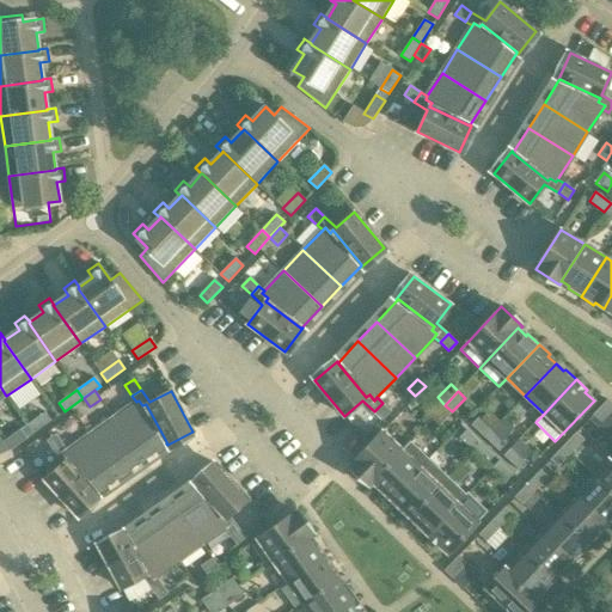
[(445,405),(438,397),(424,411),(432,418),(445,405)]
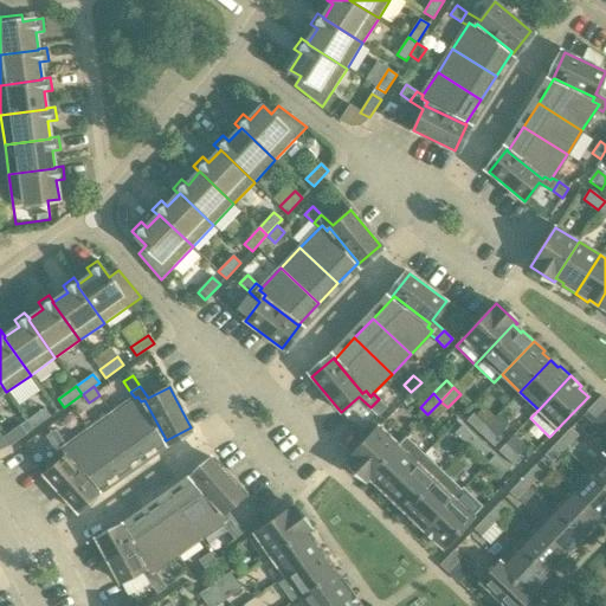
[(595,417),(605,405),(605,400),(601,395),(587,410),(595,417)]
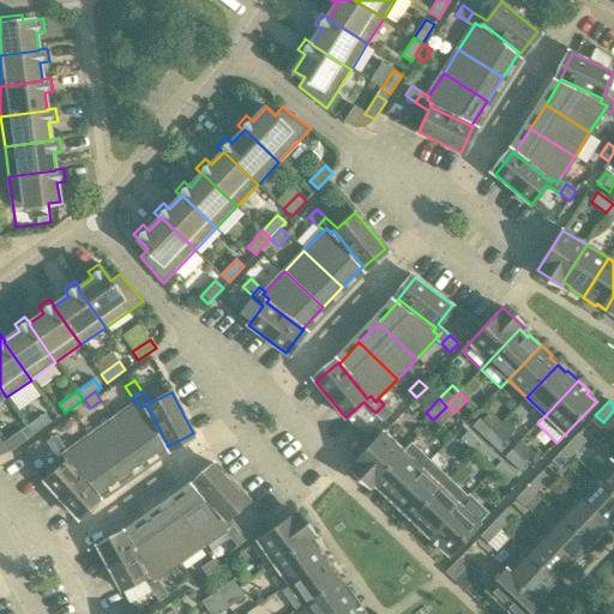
[(137,403),(113,420),(144,462),(167,445),(168,445),(146,405),(143,407),(139,402),(137,403)]
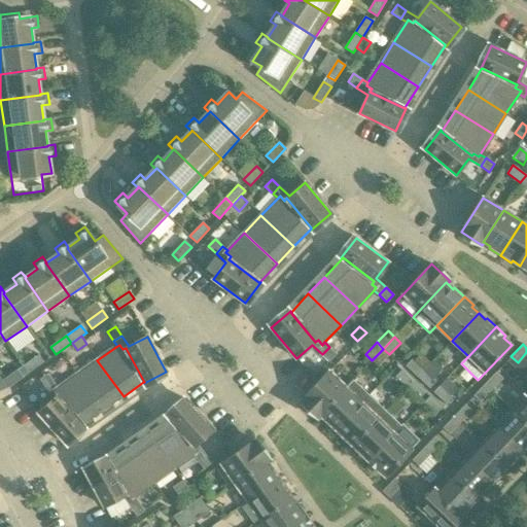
[(337,354),(329,347),(322,354),(329,361),(337,354)]
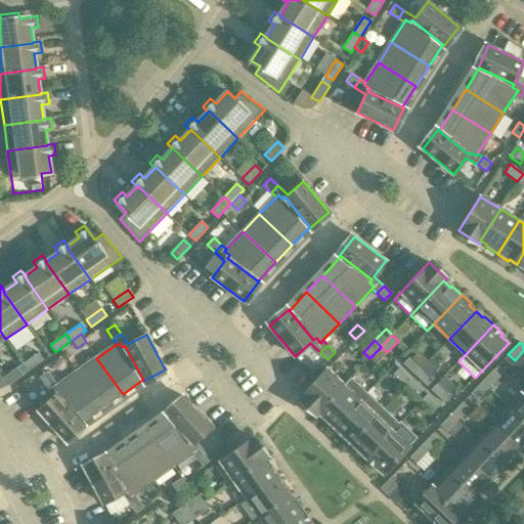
[(381,347),(369,358),(377,364),(387,352),(381,347)]
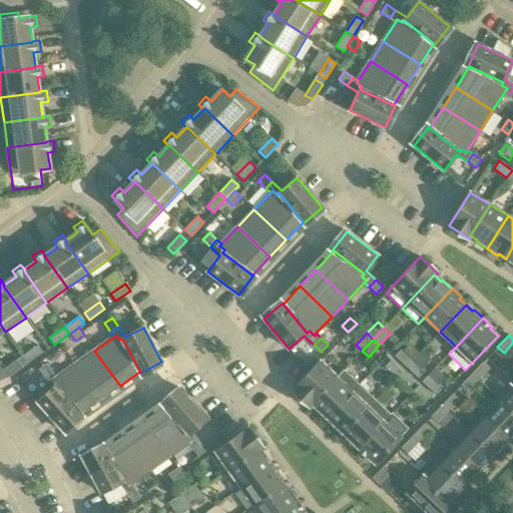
[(28,364),(43,353),(37,346),(22,356),(28,364)]
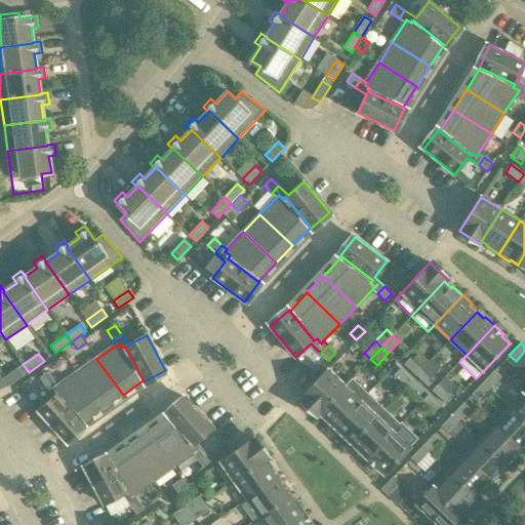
[(416,375),(422,369),(410,358),(404,364),(416,375)]
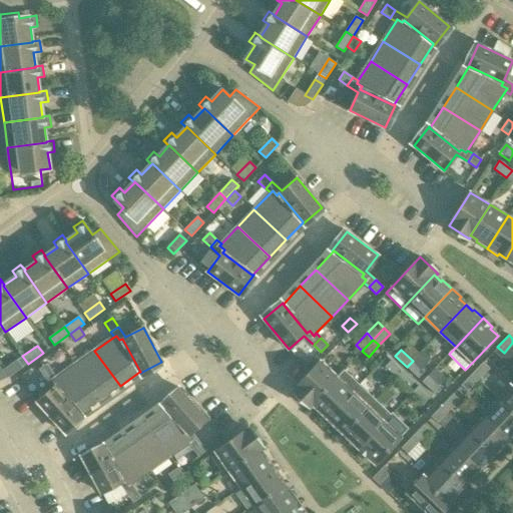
[(94,351),(75,364),(101,400),(120,386),(94,351)]
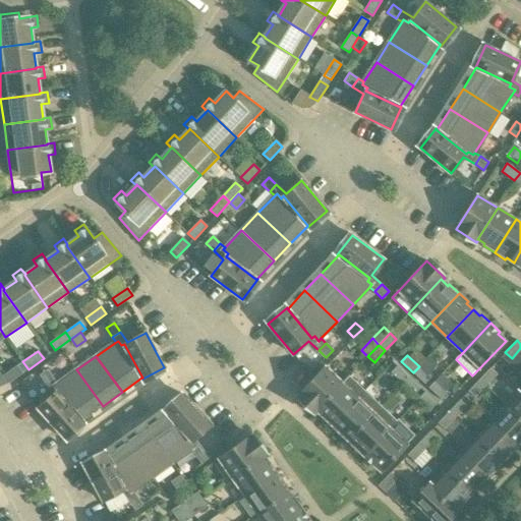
[(7,384),(22,372),(17,365),(2,377),(7,384)]
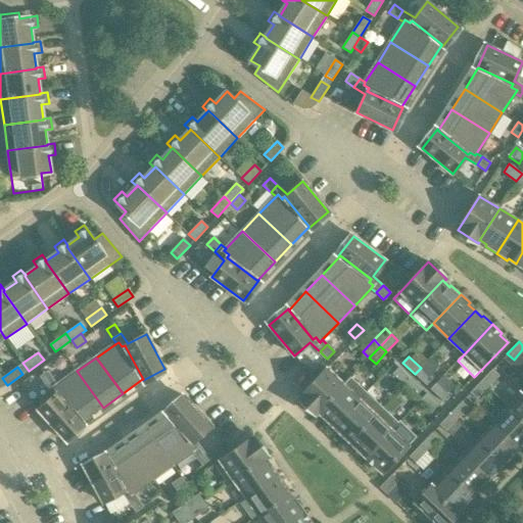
[(403,385),(411,378),(398,368),(392,374),(403,385)]
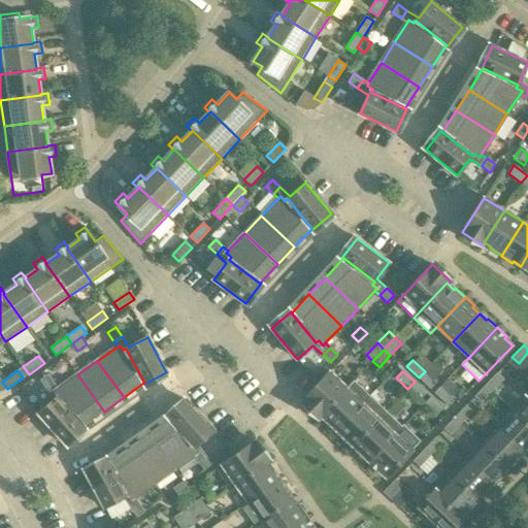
[(425,371),(419,377),(430,389),(436,383),(425,371)]
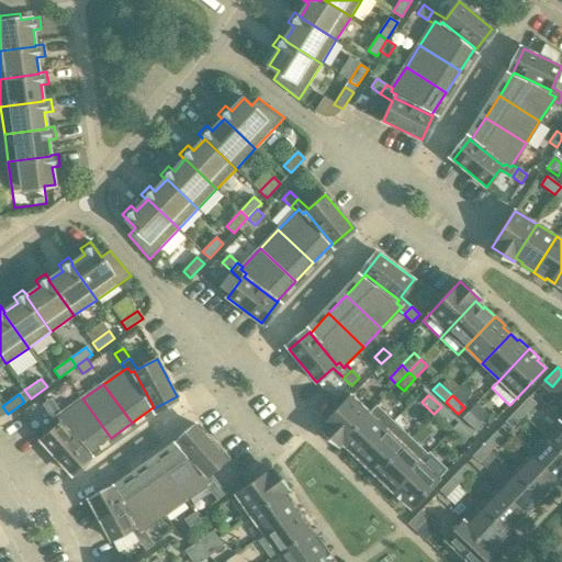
[(341,442),(369,413),(351,396),(321,428),(339,446),(343,442),(341,442)]
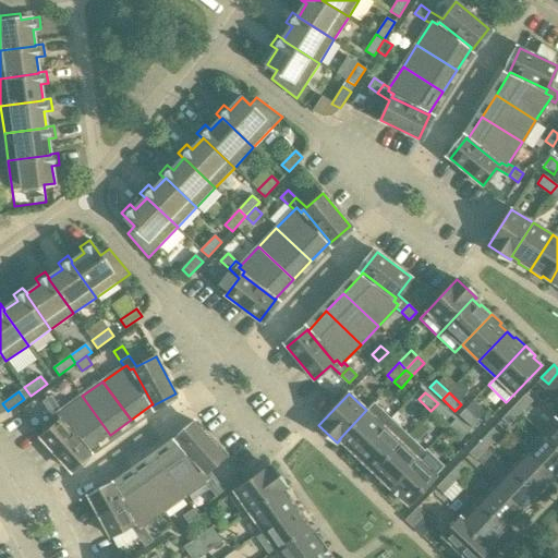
[(513,407),(521,413),(532,401),(525,393),(513,407)]
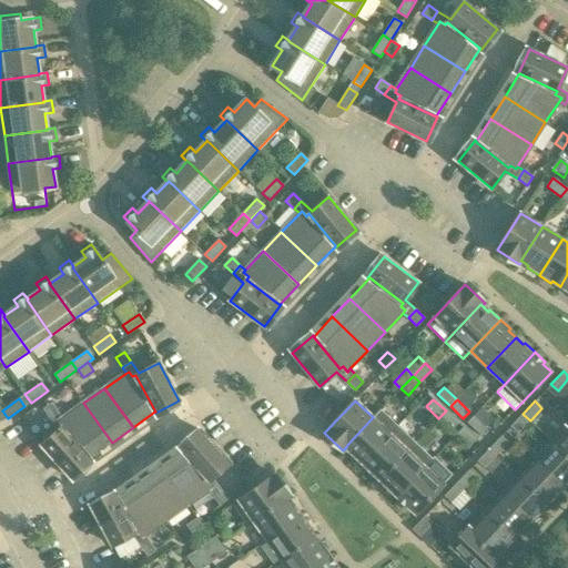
[(50,418),(58,412),(51,403),(43,408),(50,418)]
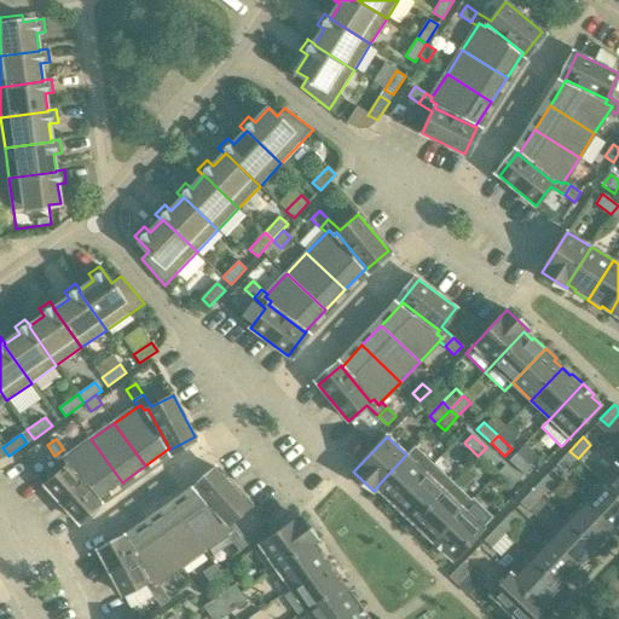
[(91,439),(68,456),(65,457),(69,463),(67,466),(97,499),(98,499),(122,482),(91,439)]
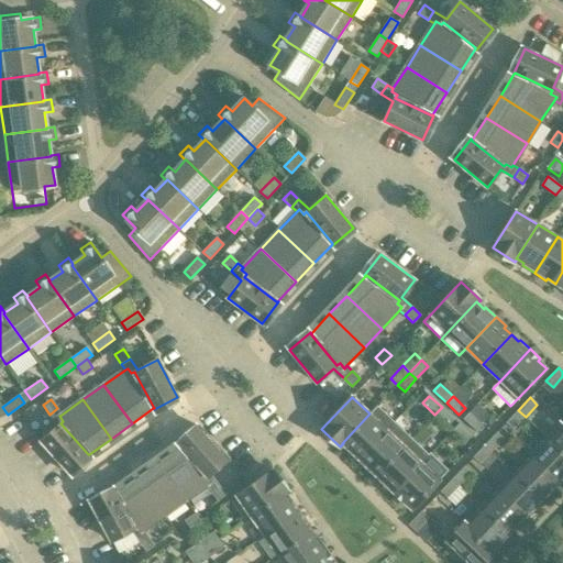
[(371,414),(370,414),(342,443),(343,443),(350,450),(348,452),(357,461),(395,422),(378,406),(371,414)]
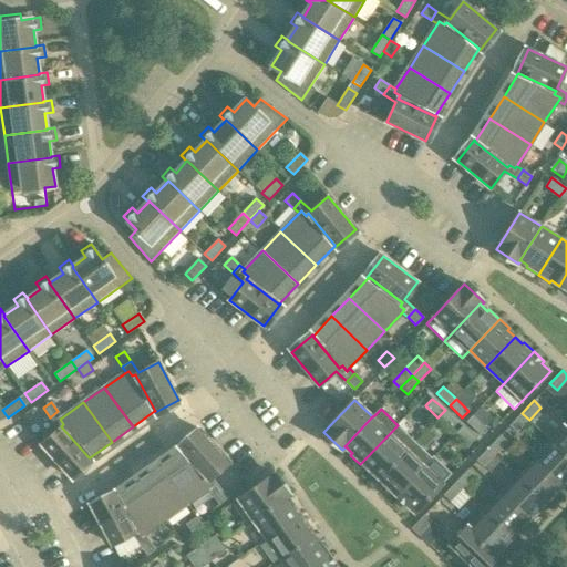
[(457,422),(445,410),(437,418),(451,430),(457,422)]
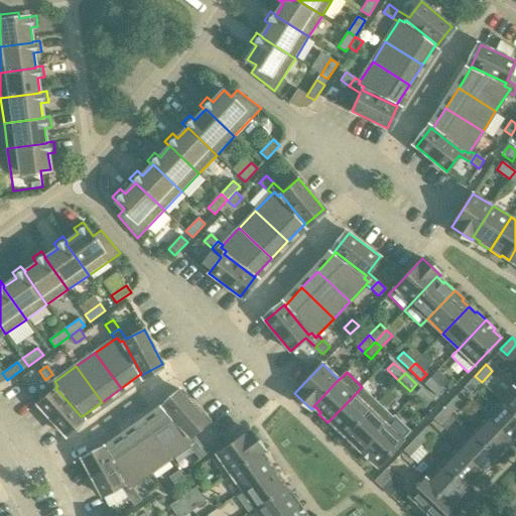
[(52,374),(45,380),(52,391),(37,404),(63,433),(82,416),(81,416),(55,388),(57,386),(54,381),(56,380),(52,374)]
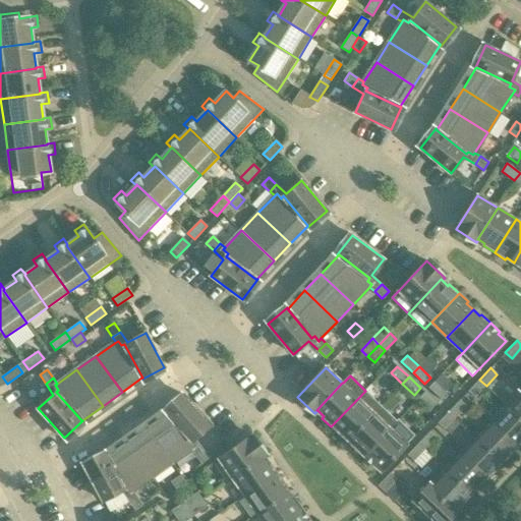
[(486,386),(479,380),(468,391),(475,397),(486,386)]
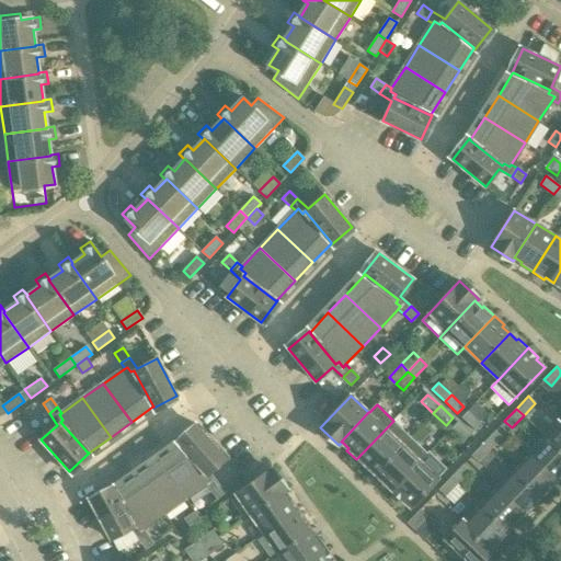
[(474,430),(481,423),(468,411),(461,418),(474,430)]
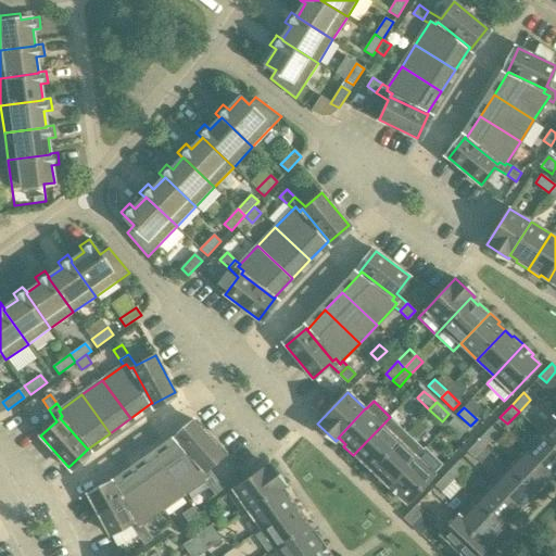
[(555,416),(540,432),(555,447),(555,415),(555,416)]
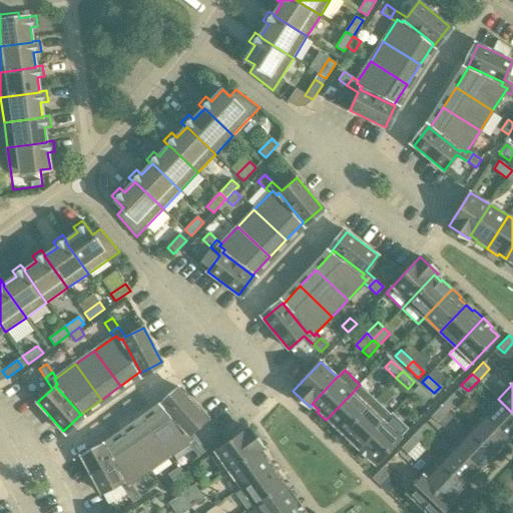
[(376,400),(360,385),(326,420),(335,429),(337,427),(344,434),(376,400)]
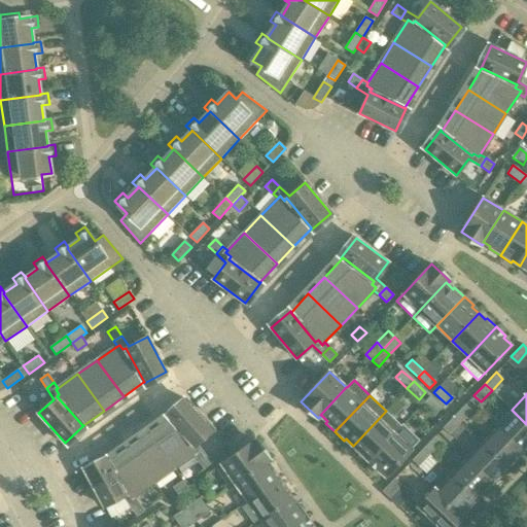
[(435,415),(442,409),(429,396),(423,403),(435,415)]
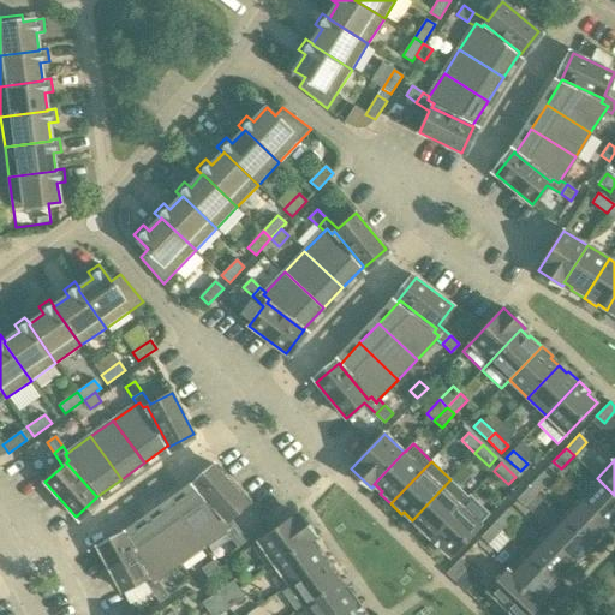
[(231,537),(240,531),(231,518),(249,501),(218,467),(196,487),(197,488),(197,487),(227,520),(225,524),(230,529),(226,531),(231,537)]
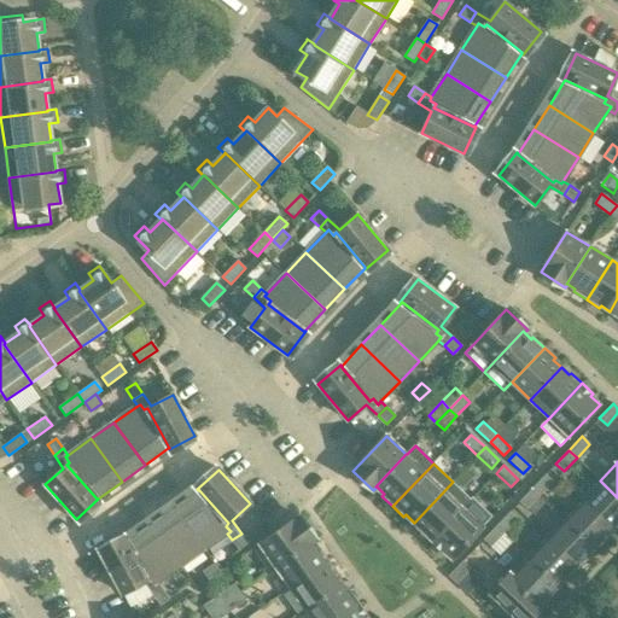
[(532,488),(540,496),(553,482),(546,474),(532,488)]
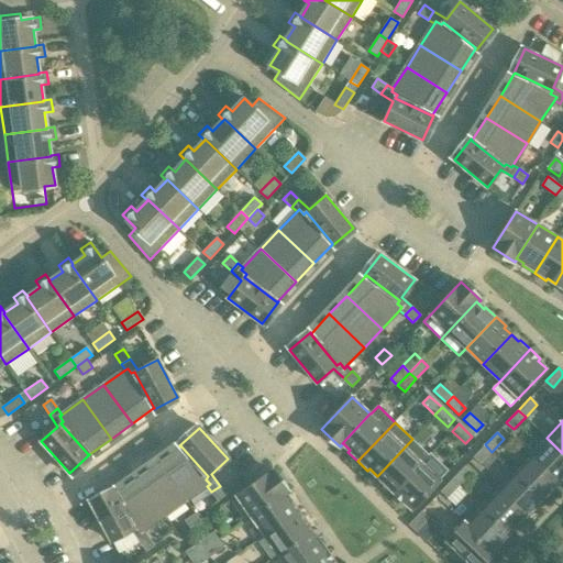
[(562,477),(562,453),(547,438),(530,454),(560,483),(562,477)]
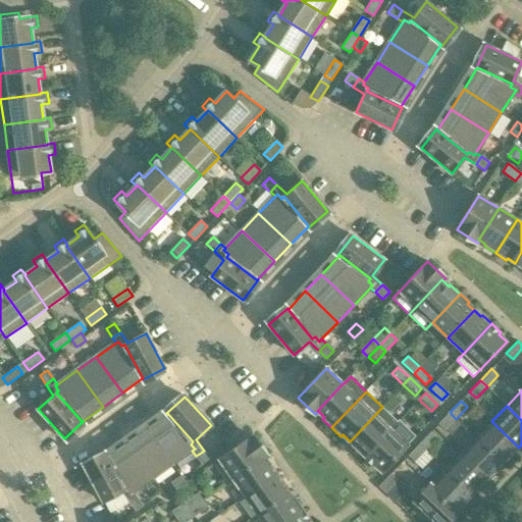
[(398,421),(382,407),(350,441),(356,448),(354,449),(363,458),(398,422),(398,421)]
